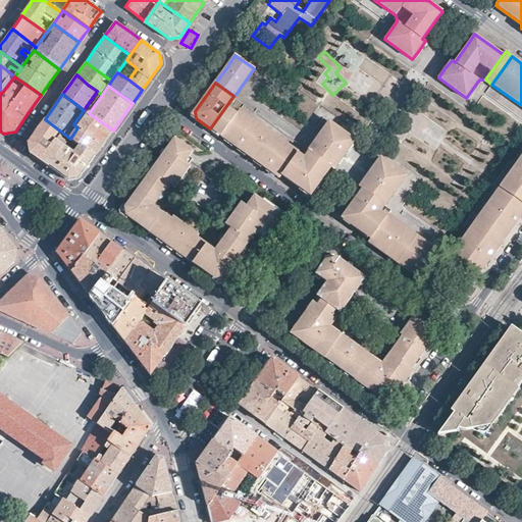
[(237,114),(230,110),(214,132),(236,147),(279,178),(281,174),(293,183),(310,195),(330,167),(333,169),(345,154),(355,140),(333,124),(328,121),(308,151),(309,152),(304,158),(297,153),(298,152),(240,110),(237,114)]
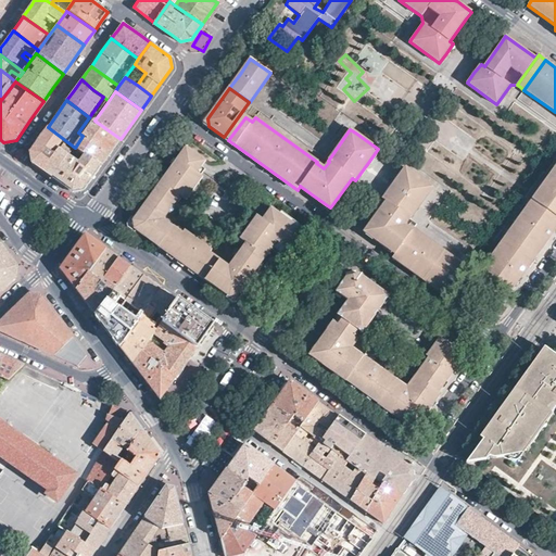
[(121,139),(95,121),(75,148),(101,166),(111,152),(121,139)]
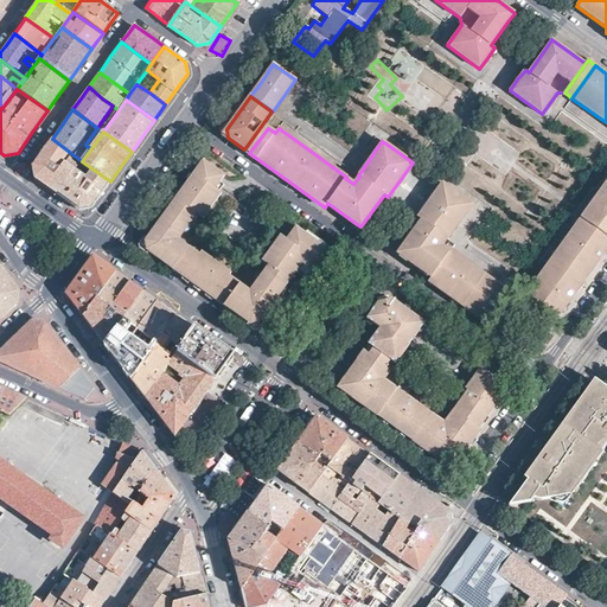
[(82,161),(52,139),(42,153),(32,166),(36,178),(42,183),(58,193),(76,168),(82,161)]
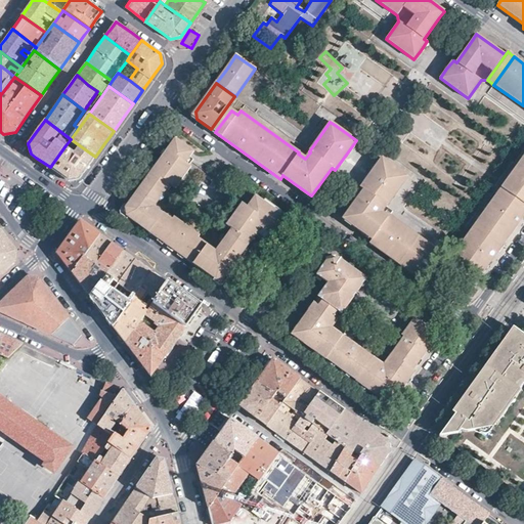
[(193,151),(174,138),(158,162),(137,190),(122,213),(171,248),(220,282),(239,255),(242,257),(249,248),(246,246),(255,233),(263,239),(268,233),(273,236),(277,230),(287,217),(256,195),(247,207),(243,204),(228,224),(231,226),(228,231),(229,233),(227,237),(225,236),(221,243),(223,244),(218,251),(201,238),(201,236),(175,218),(174,219),(156,207),(171,185),(176,188),(190,167),(186,164),(193,151)]
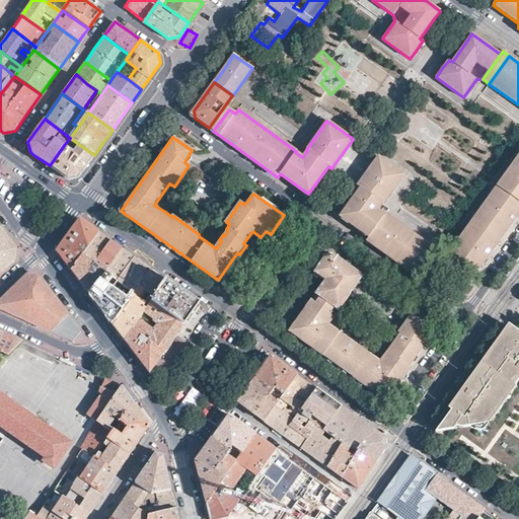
[(70,138),(65,144),(50,165),(59,172),(68,179),(78,176),(86,165),(94,155),(70,138)]
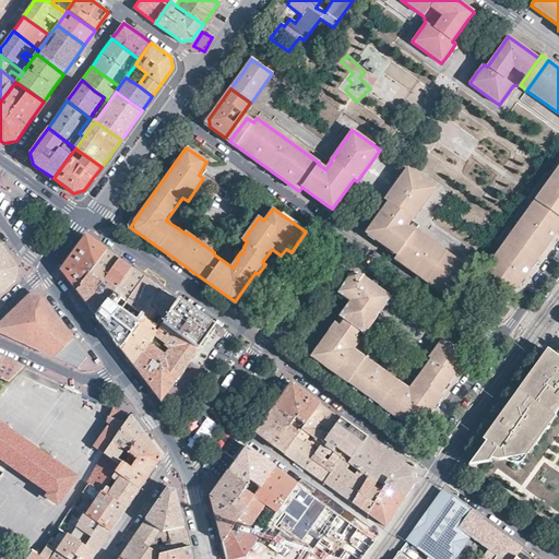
[(558,167),(483,274),(485,275),(512,295),(522,282),(550,241),(558,228),(558,167)]
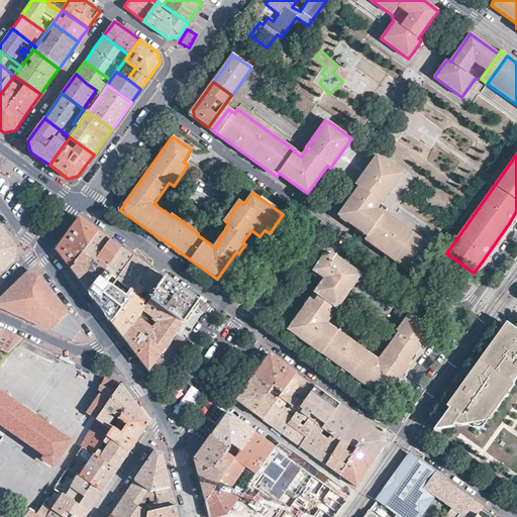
[(403,174),(377,156),(366,172),(355,185),(358,188),(348,202),(338,215),(367,236),(365,239),(367,240),(393,260),(409,272),(422,281),(441,254),(384,213),(383,215),(376,210),(381,203),(382,204),(403,174)]
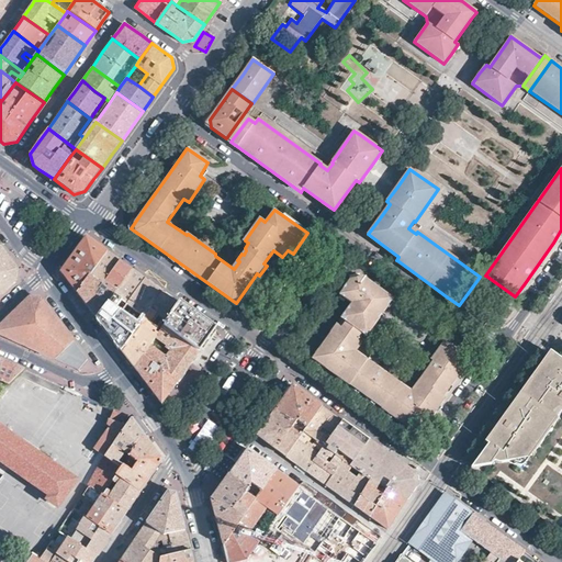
[(107,253),(86,237),(72,255),(59,271),(68,281),(77,293),(107,253)]
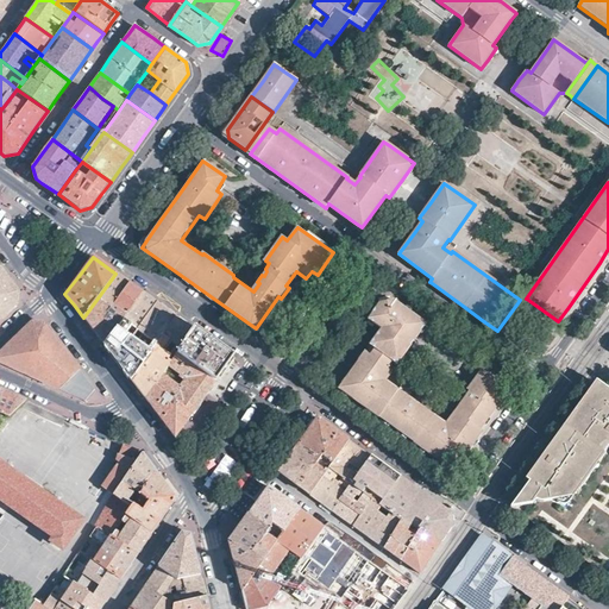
[(11,280),(0,267),(0,319),(19,302),(19,292),(11,280)]
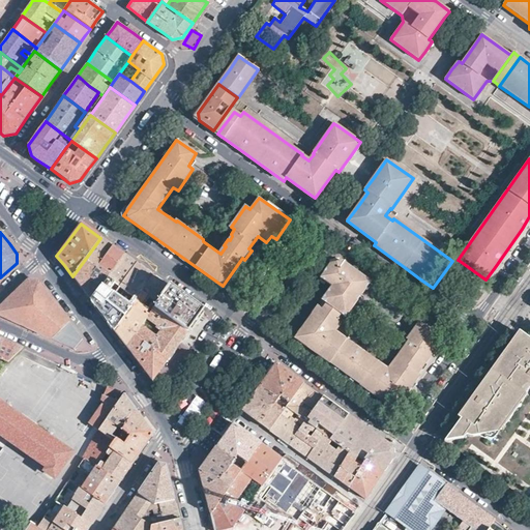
[(107,241),(100,238),(84,261),(95,269),(112,245),(107,241)]
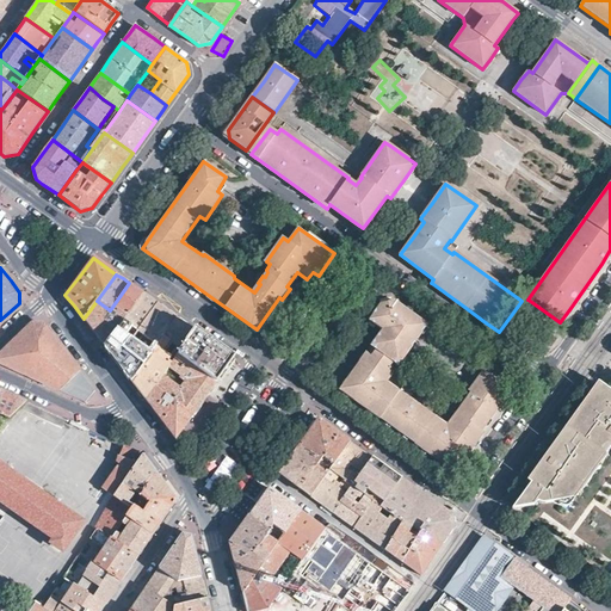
[(136,288),(129,283),(110,310),(123,320),(143,294),(136,288)]
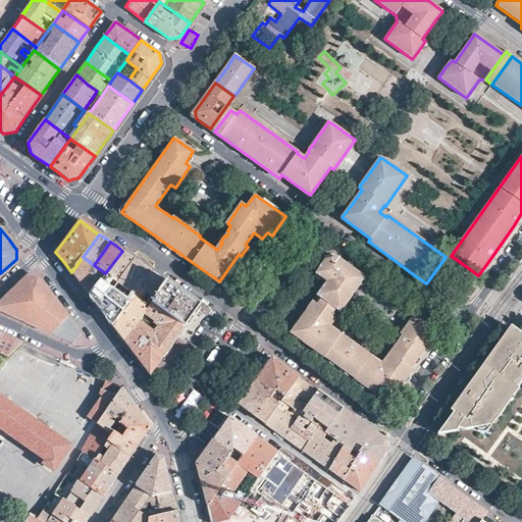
[(127,255),(122,251),(105,273),(119,282),(136,260),(127,255)]
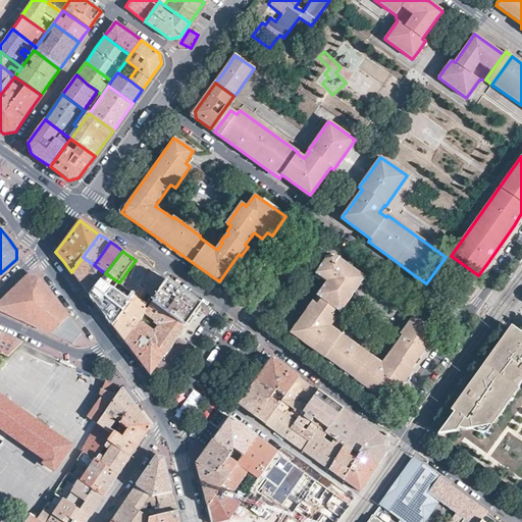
[(71,272),(80,282),(90,296),(105,273),(94,265),(83,257),(71,272)]
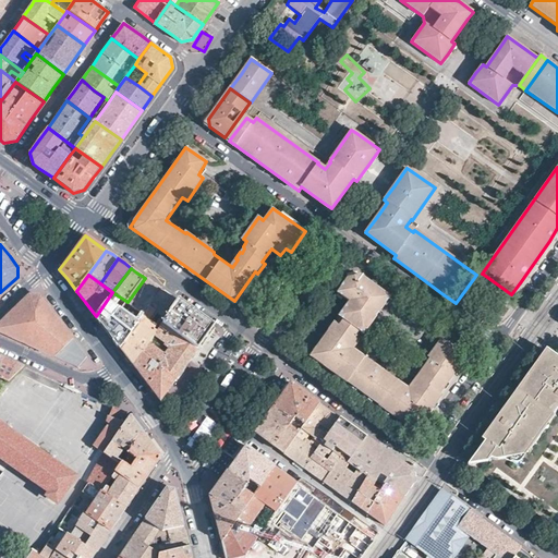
[(361,276),(348,278),(337,292),(349,302),(338,317),(342,319),(338,325),(335,323),(310,356),(323,365),(324,363),(336,372),(335,374),(347,383),(348,381),(363,393),(379,404),(378,405),(410,428),(420,426),(431,411),(443,395),(440,393),(453,375),(468,356),(445,337),(432,355),(433,356),(410,389),(355,351),(362,342),(356,338),(360,334),(365,337),(370,331),(366,328),(371,323),(374,324),(392,299),(361,276)]
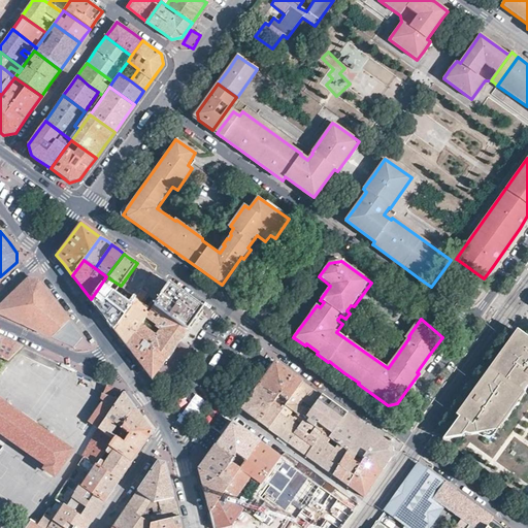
[(144,268),(137,263),(121,286),(136,296),(153,274),(144,268)]
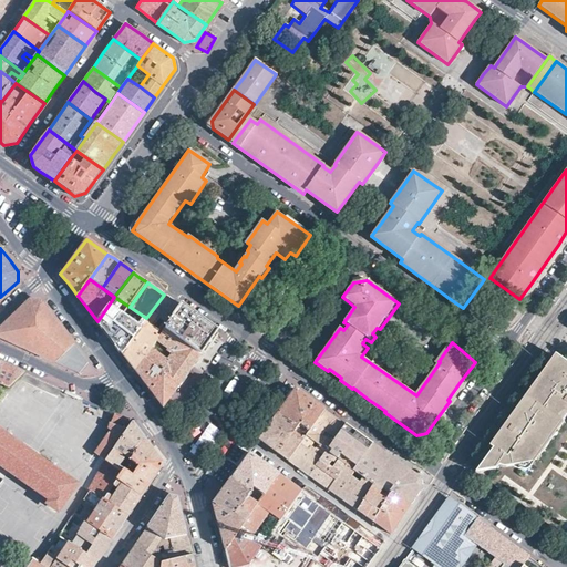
[(135,371),(143,360),(158,338),(165,329),(181,307),(172,300),(164,295),(146,318),(122,354),(129,362),(135,371)]
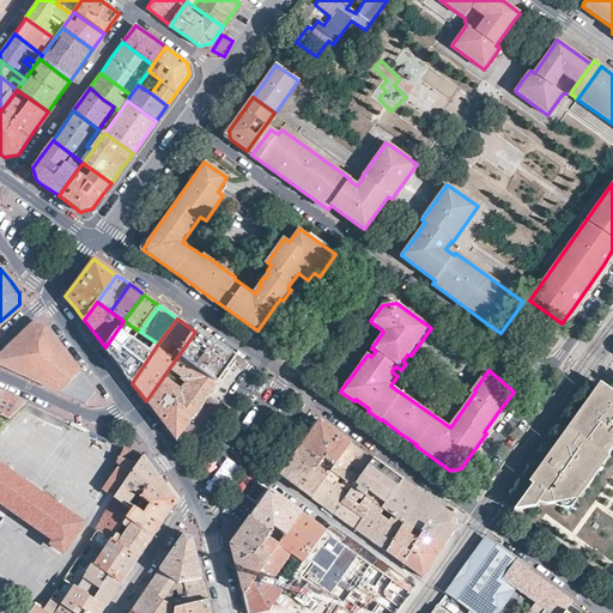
[(123,321),(105,347),(116,362),(132,383),(158,344),(140,332),(123,321)]
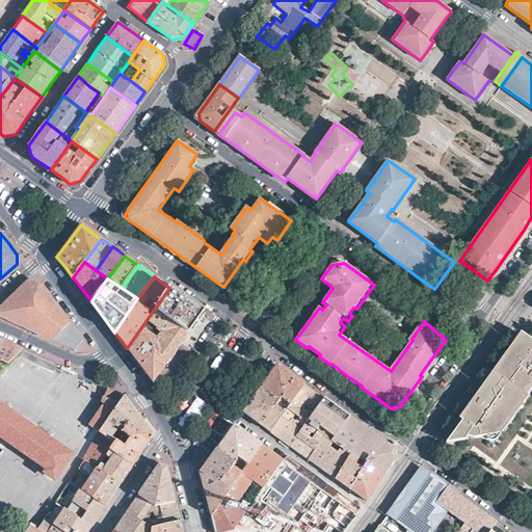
[(0,316),(21,325),(41,285),(38,283),(33,282),(28,281),(10,298),(0,308),(0,316)]
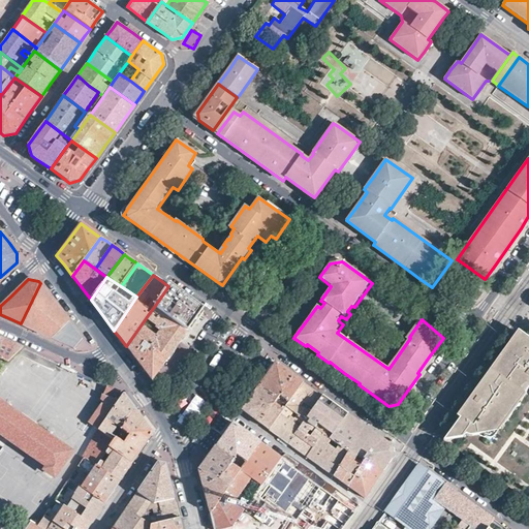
[(56,304),(40,283),(21,323),(36,331),(74,348),(82,338),(56,304)]
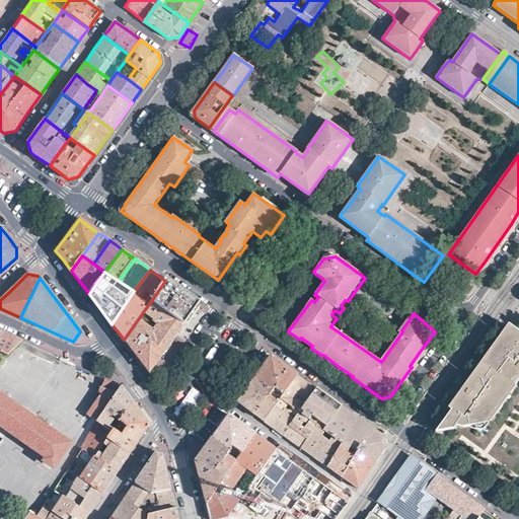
[(165,281),(151,301),(183,324),(191,314),(198,304),(179,291),(165,281)]
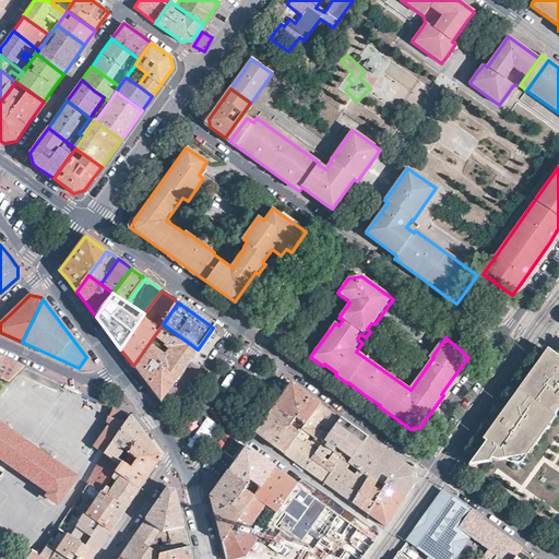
[(156,333),(141,355),(176,380),(188,365),(198,349),(163,324),(156,333)]
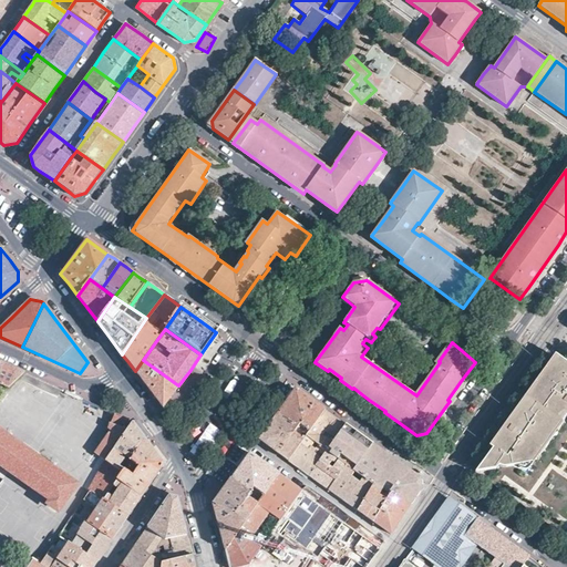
[(517,413),(507,426),(488,454),(475,472),(534,462),(566,416),(566,362),(565,361),(558,357),(549,369),(517,413)]
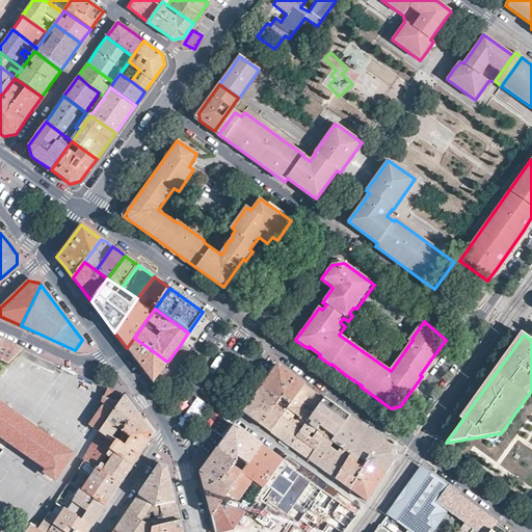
[(18,354),(24,349),(1,340),(0,338),(0,360),(7,364),(8,364),(18,354)]
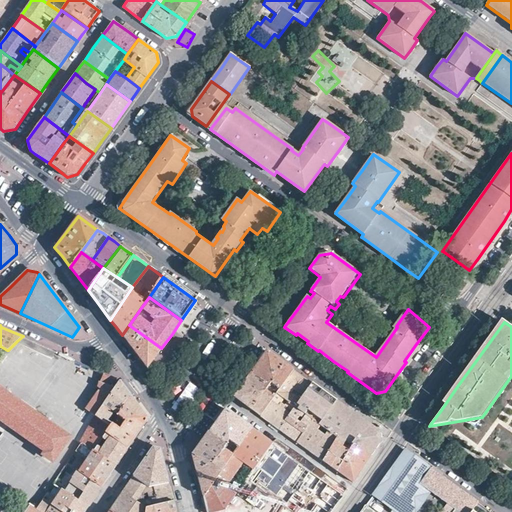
[(129,325),(122,335),(133,350),(147,368),(154,358),(161,348),(129,325)]
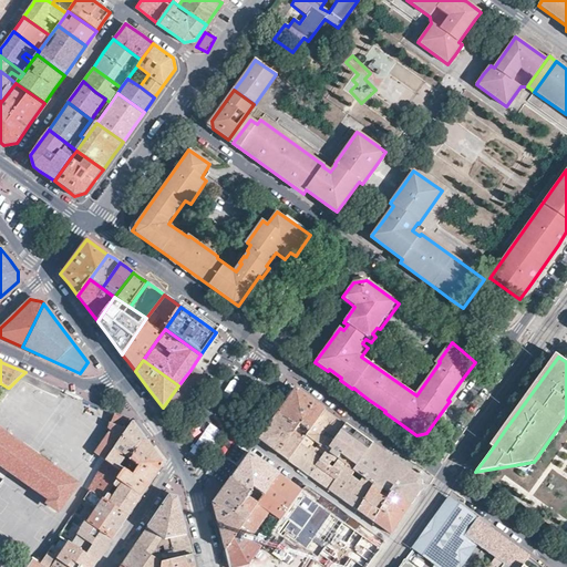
[(26,372),(19,378),(57,395),(60,389),(26,372)]
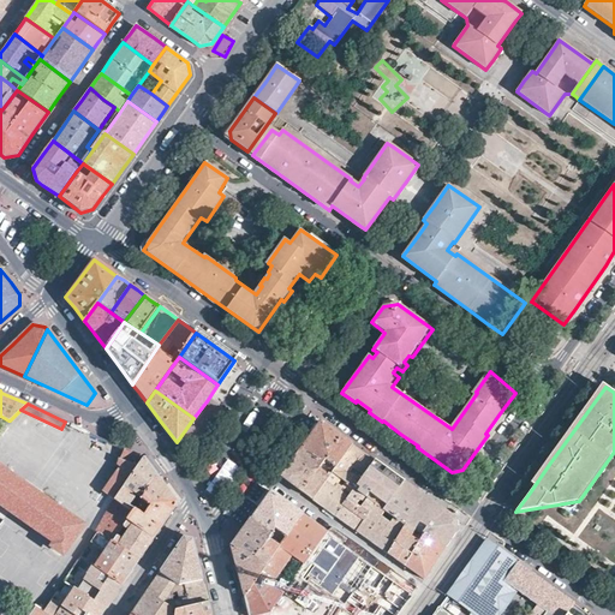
[(300,449),(304,452),(321,465),(324,459),(335,467),(352,445),(334,431),(320,422),(317,425),(310,435),(300,449)]
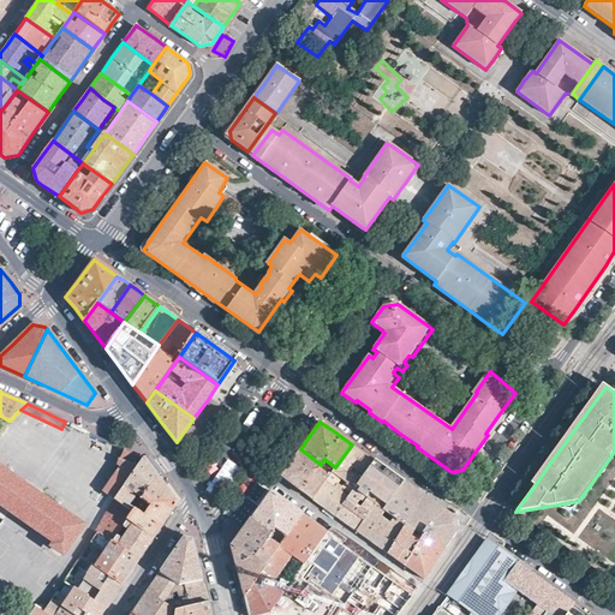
[(363,452),(352,445),(335,467),(332,472),(354,488),(374,460),(363,452)]
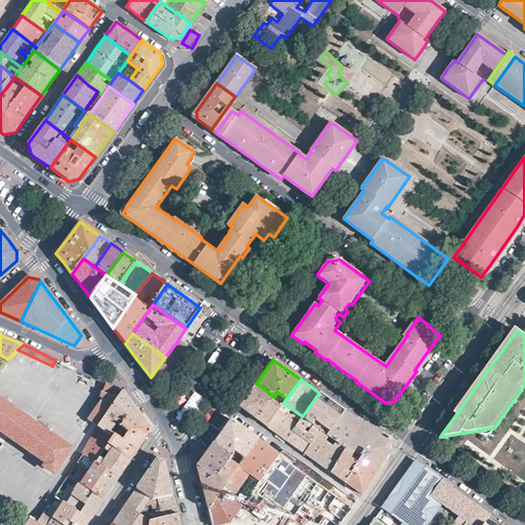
[(97,426),(98,426),(123,391),(107,382),(101,397),(103,398),(88,418),(97,426)]
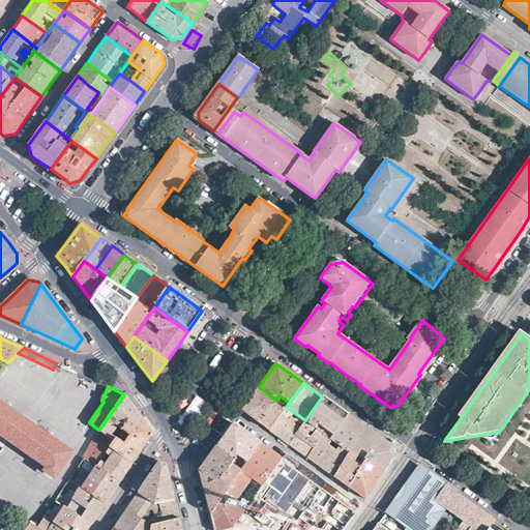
[(262,389),(259,387),(251,399),(242,410),(269,431),(283,411),(273,405),(276,401),(262,389)]
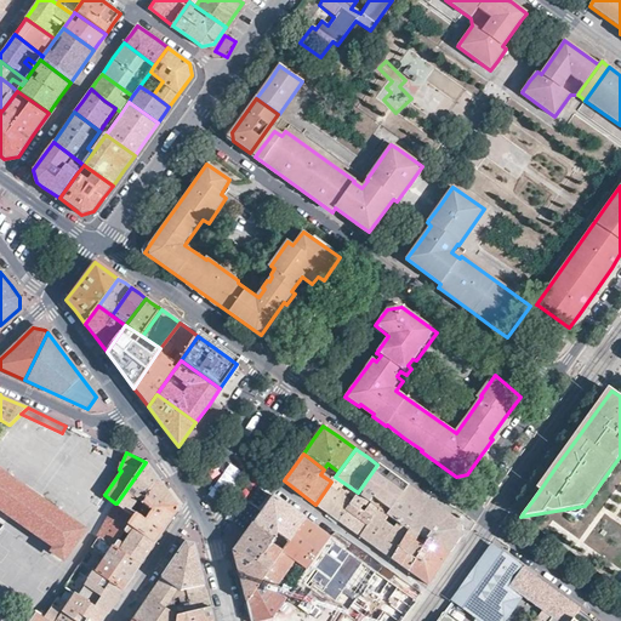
[(238,459),(211,482),(222,495),(250,473),(238,459)]
